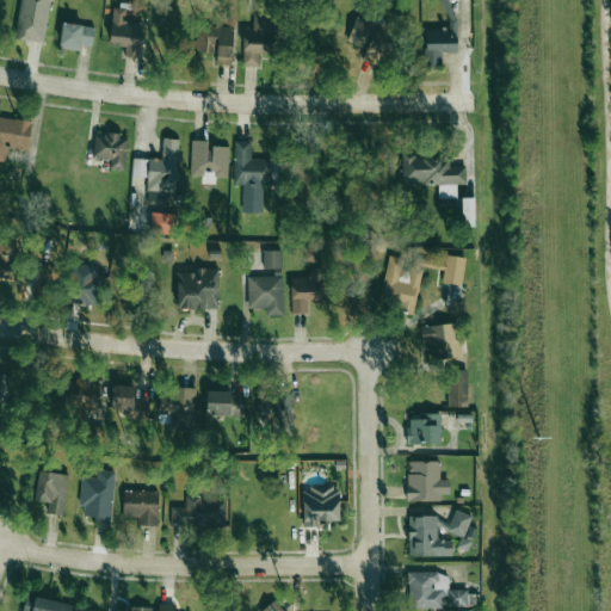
[(19,0),(16,38),(44,42),(49,0),(19,0)]
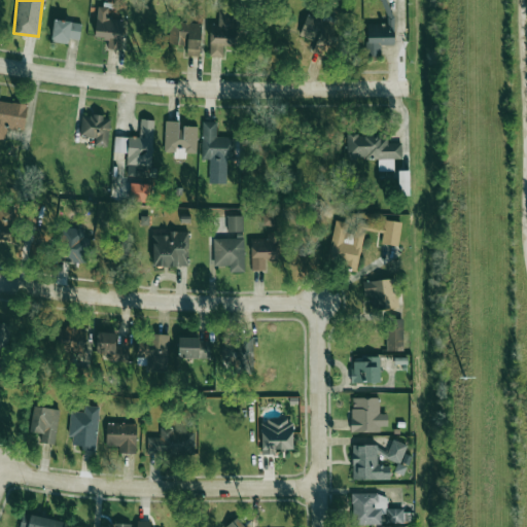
[(108,39),(107,48),(121,49),(124,20),(107,19),(108,7),(97,6),(95,37),(108,39)]
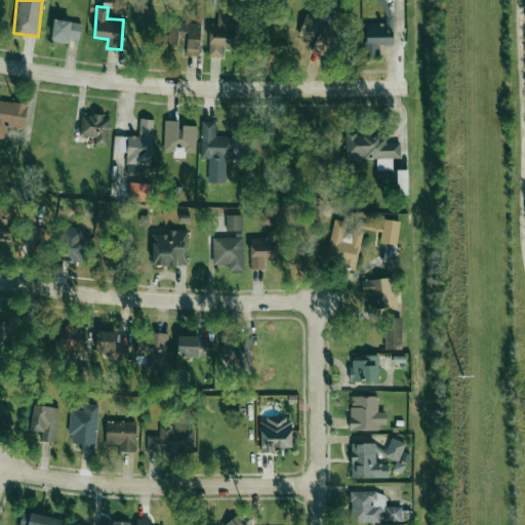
[(208,56),(223,56),(224,45),(234,45),(235,11),(217,11),(217,25),(209,25),(208,56)]
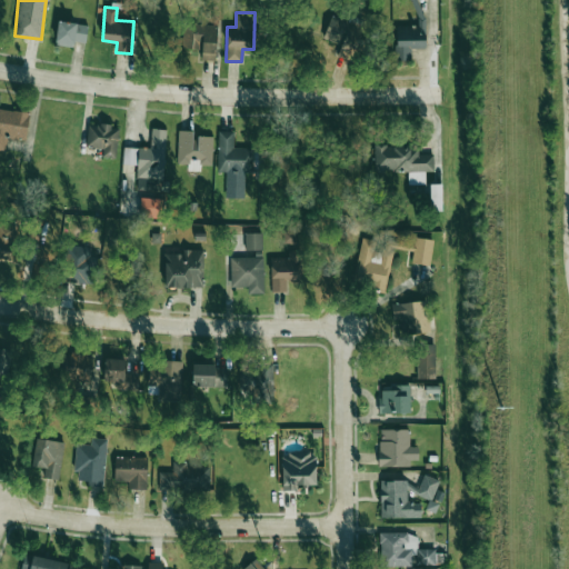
[(363,26),(330,17),(325,39),(341,43),(339,53),(355,58),(363,26)]
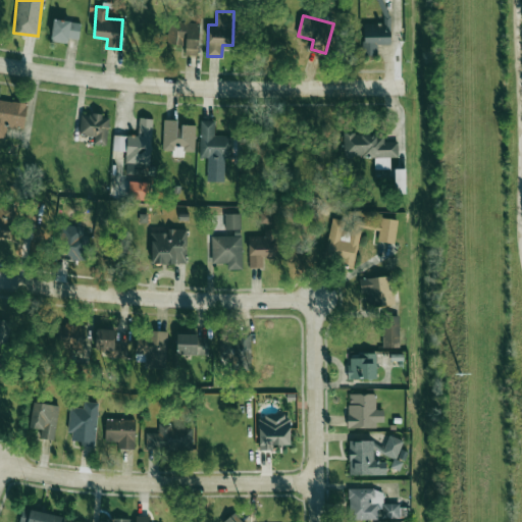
[(81,22),(53,19),(50,41),(67,43),(67,38),(79,40),(81,22)]
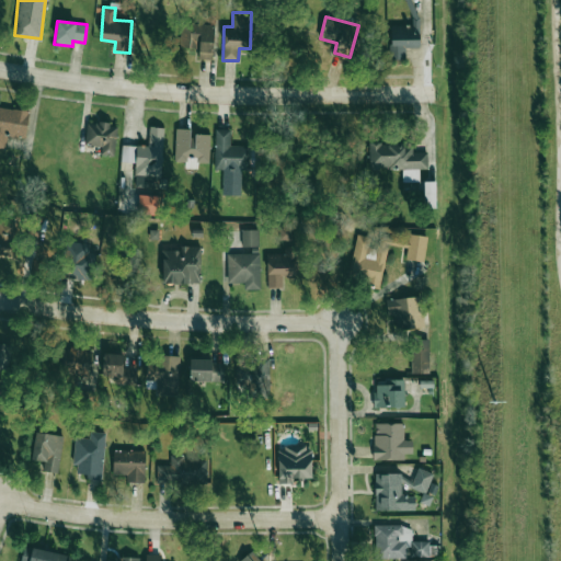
[(214,60),(214,24),(181,24),(180,48),(198,48),(198,59),(214,60)]
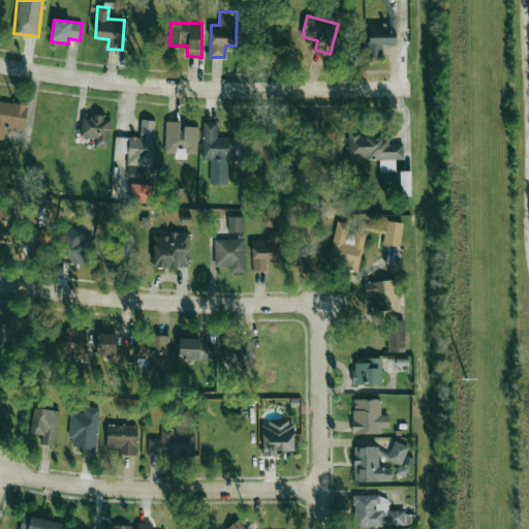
[(381,56),(381,45),(396,44),(395,23),(368,24),(368,57),(381,56)]
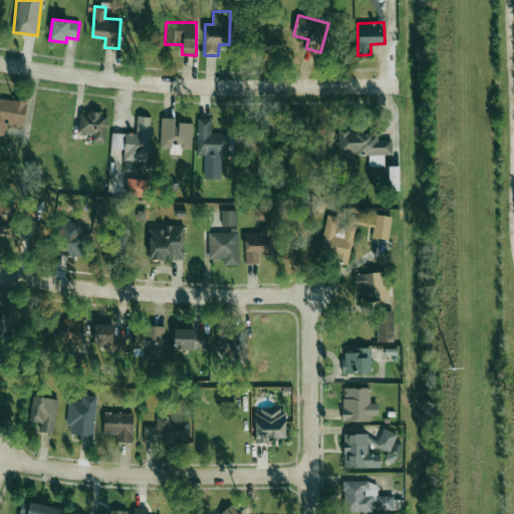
[(23,126),(26,101),(0,98),(0,135),(5,136),(6,125),(23,126)]
